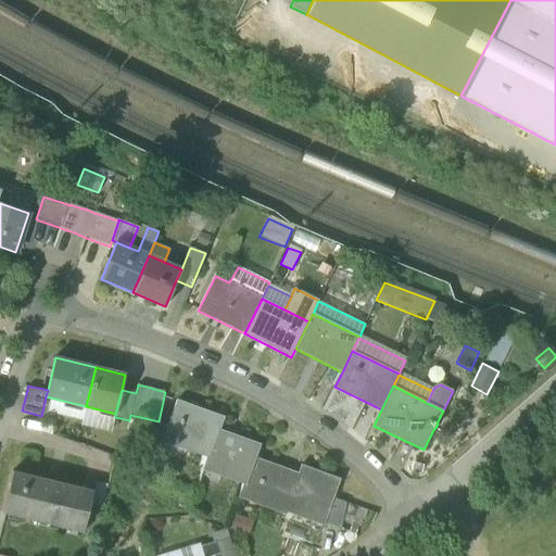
[(86,406),(50,397),(47,412),(83,421),(86,406)]
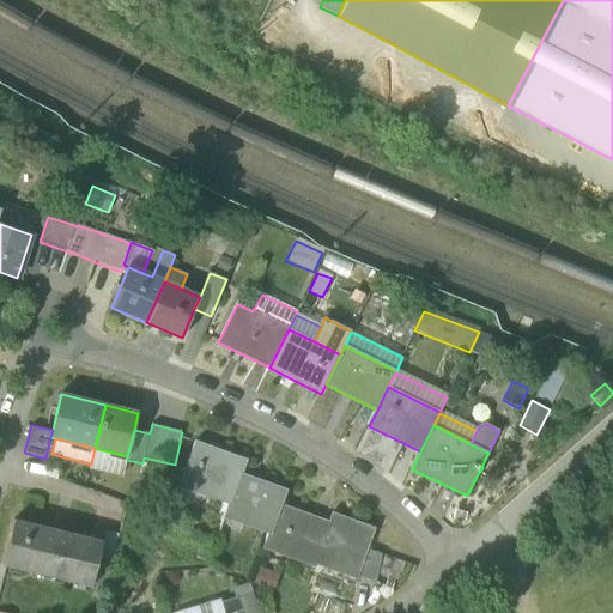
[(180,487),(229,505),(241,473),(246,460),(195,442),(180,487)]
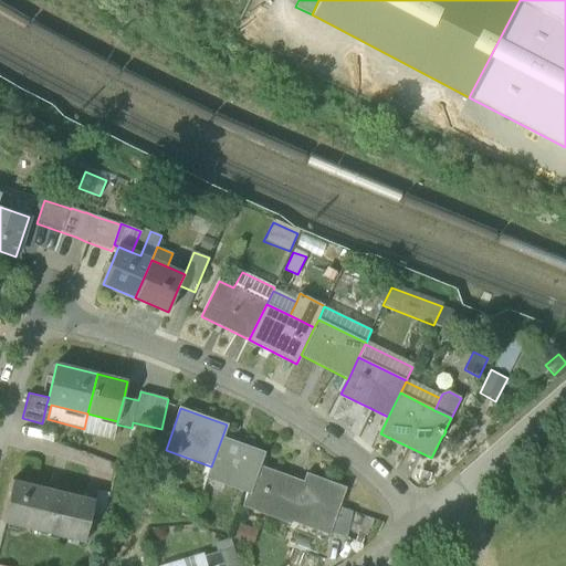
[(87,413),(84,429),(83,433),(113,441),(117,425),(117,421),(87,413)]
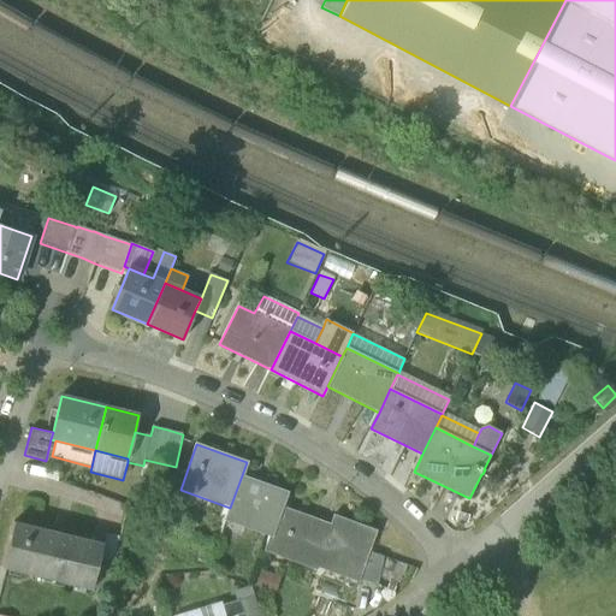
[(225,521),(271,538),(282,507),(285,498),(286,492),(242,475),(230,508),(225,521)]
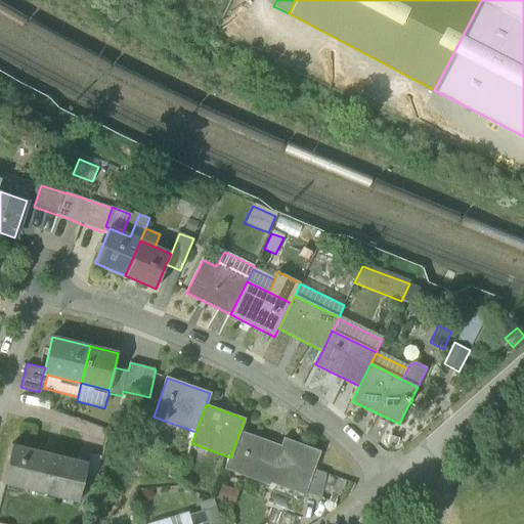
[(281,446),(239,431),(230,457),(225,470),(269,485),(272,478),(305,490),(306,490),(314,470),(320,452),(285,439),(281,446)]
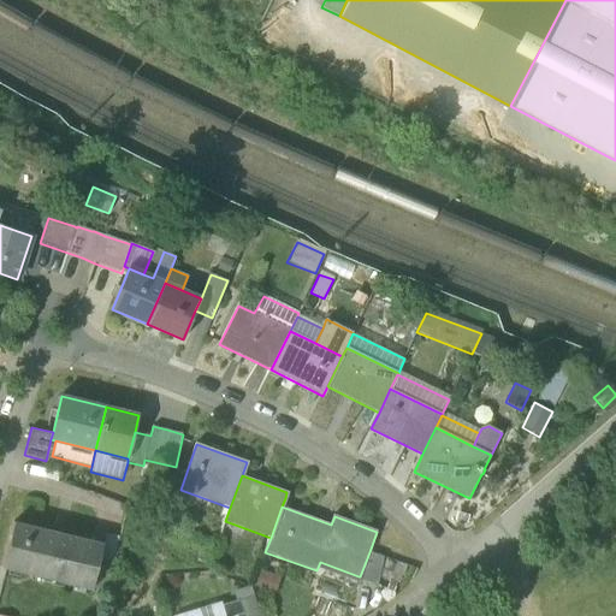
[(90,590),(92,590),(100,558),(104,544),(101,544),(101,545),(16,523),(13,522),(3,568),(5,569),(5,568),(90,588),(90,590)]
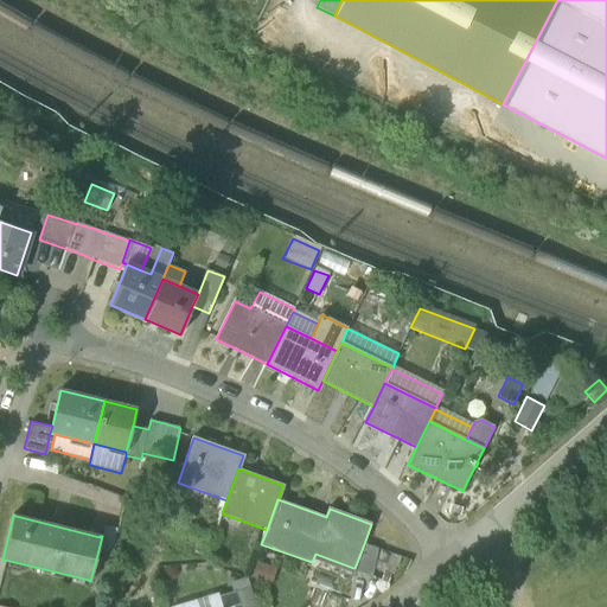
[(104,525),(102,536),(98,550),(112,554),(116,529),(104,525)]
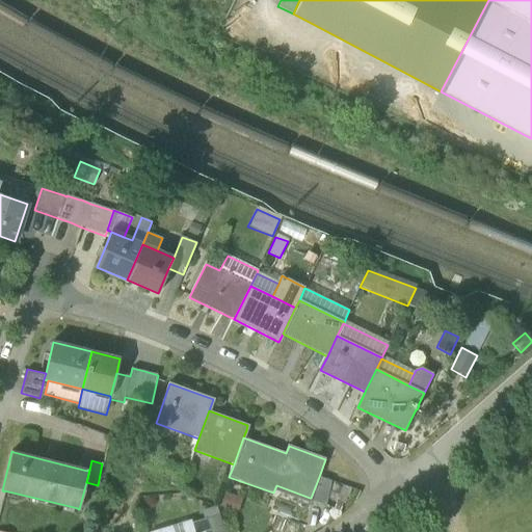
[(309,502),(326,506),(331,481),(319,477),(311,498),(310,498),(309,502)]
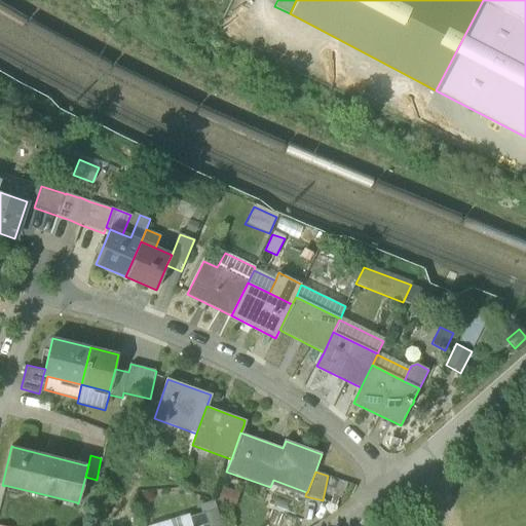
[(239,493),(222,486),(217,500),(234,506),(239,493)]
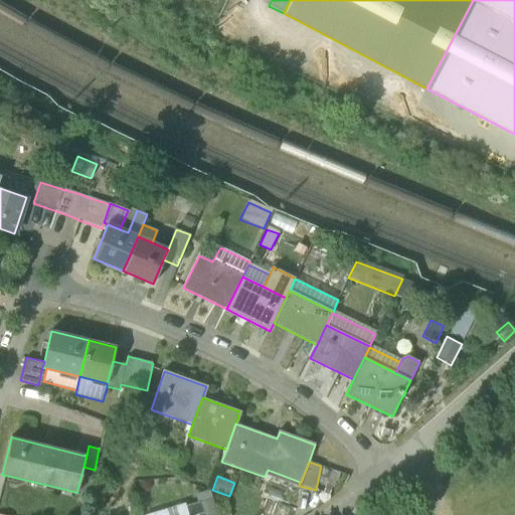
[(200,501),(203,514),(216,514),(211,498),(200,501)]
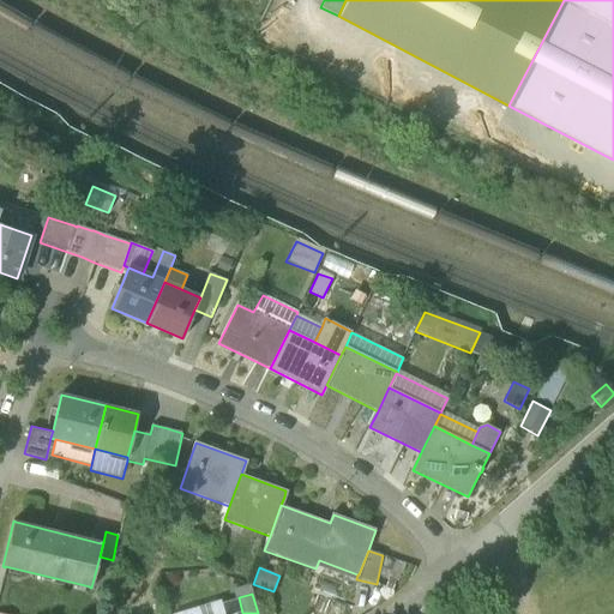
[(242,613),(239,597),(221,603),(224,613),(242,613)]
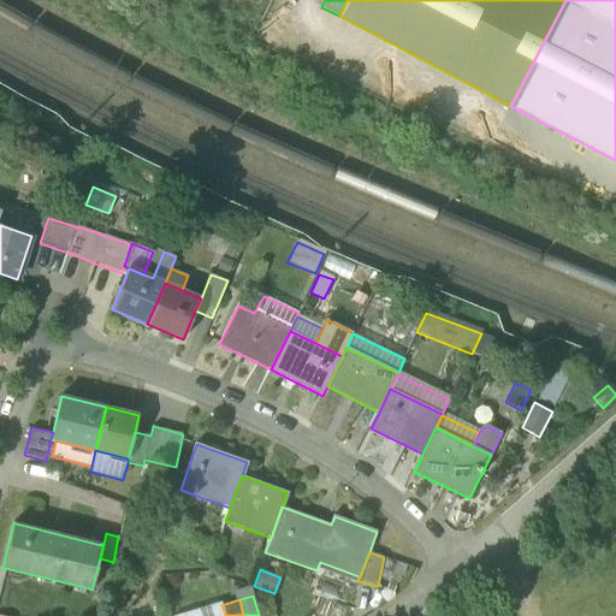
[(225,615),(221,605),(221,602),(173,615),(225,615)]
